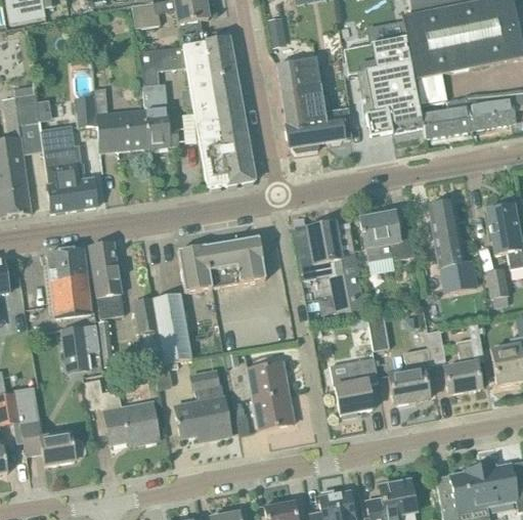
[(139,4),(131,5),(135,29),(161,25),(159,12),(177,9),(182,36),(203,32),(200,18),(210,17),(206,0),(165,0),(154,2),(139,4)]
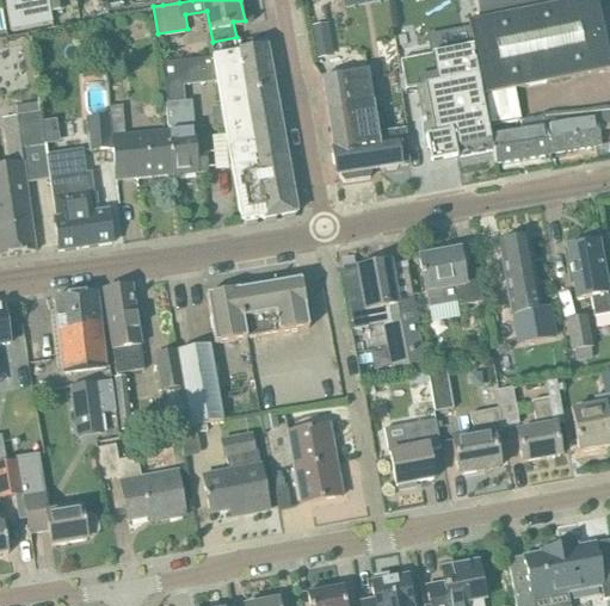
[(558,0),(470,18),(475,43),(485,90),(516,84),(609,65),(609,59),(597,0),(558,0)]
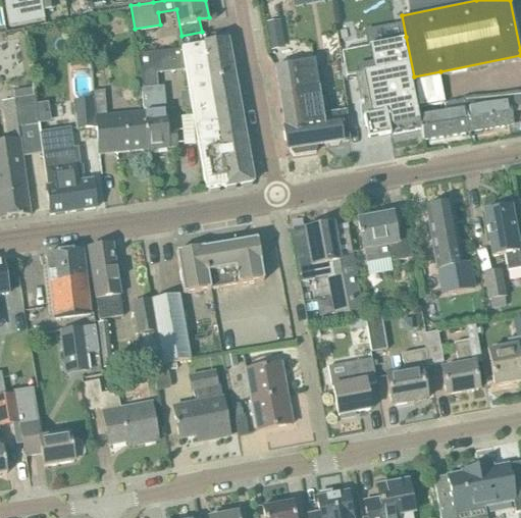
[(407,0),(410,11),(466,0),(407,0)]
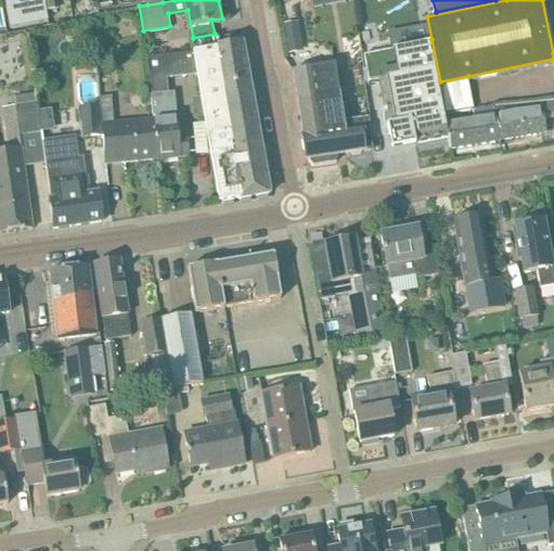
[(288,50),(303,48),(298,17),(284,20),(288,50)]
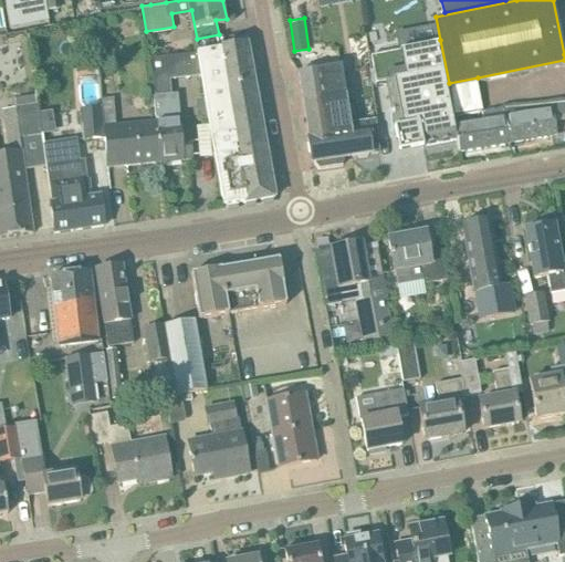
[(219,34),(197,39),(198,48),(202,73),(203,73),(206,90),(209,107),(212,124),(213,133),(217,154),(226,203),(244,199),(275,193),(272,173),(249,41),(248,40),(225,44),(222,33),(219,34)]
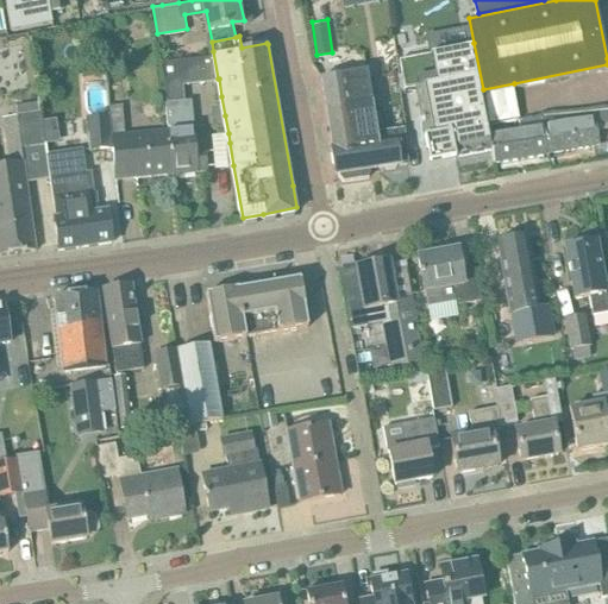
[(431,51),(400,57),(406,86),(417,83),(426,133),(425,133),(430,159),(456,155),(456,152),(491,146),(488,131),(471,43),(431,51)]
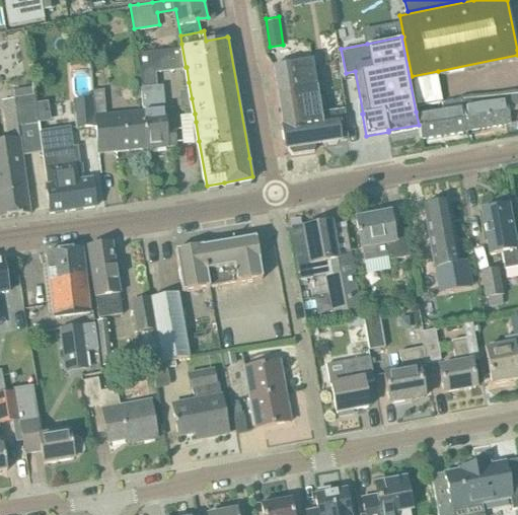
[(181,44),(137,50),(138,52),(141,85),(143,108),(147,144),(169,142),(176,142),(175,123),(167,124),(166,106),(163,83),(158,83),(156,70),(162,69),(186,67),(181,44)]
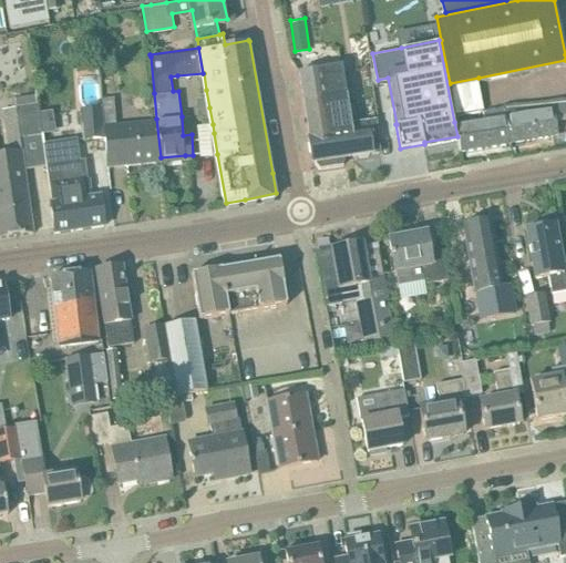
[(347,89),(342,62),(301,69),(311,132),(309,132),(314,159),(316,159),(320,164),(345,161),(346,154),(376,149),(372,129),(379,128),(377,115),(352,120),(347,89)]
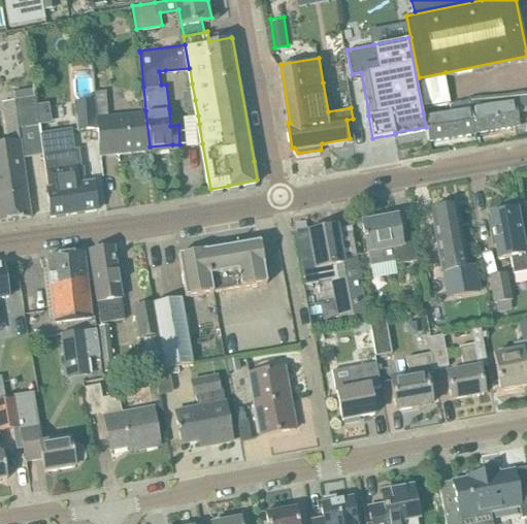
[(43,153),(40,132),(34,82),(23,84),(24,91),(14,92),(14,89),(0,91),(0,93),(4,126),(0,126),(0,217),(31,213),(24,155),(43,153)]
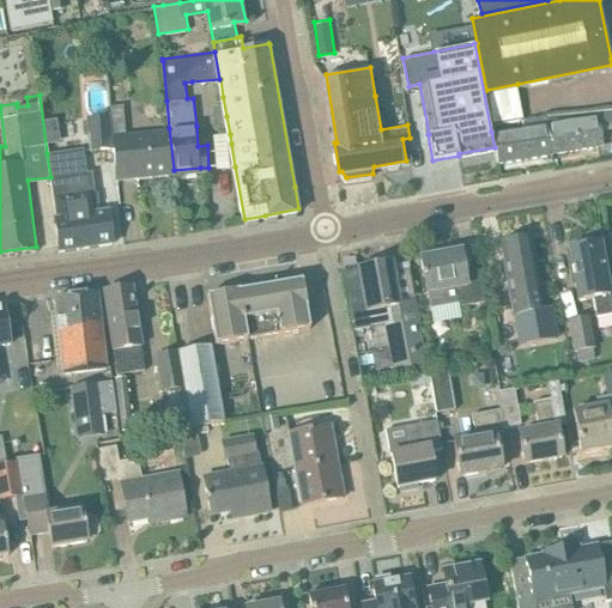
[(122,102),(110,103),(110,113),(111,113),(114,134),(114,143),(115,143),(117,169),(117,176),(137,174),(174,170),(169,128),(126,133),(122,102)]
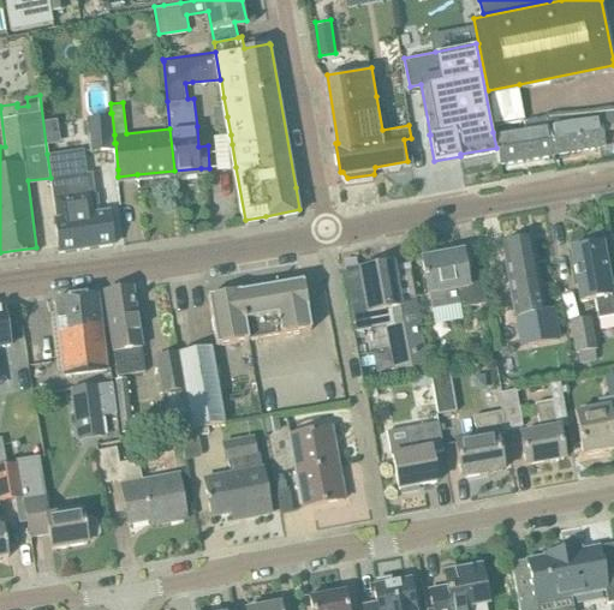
[(525,126),(493,132),(496,148),(499,160),(555,150),(550,123),(548,112),(524,117),(525,126)]
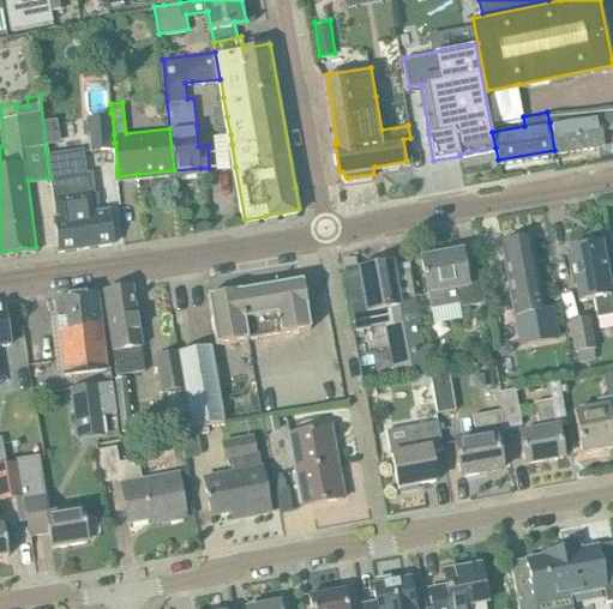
[(110,113),(88,115),(90,145),(114,143),(114,134),(112,113),(110,113)]
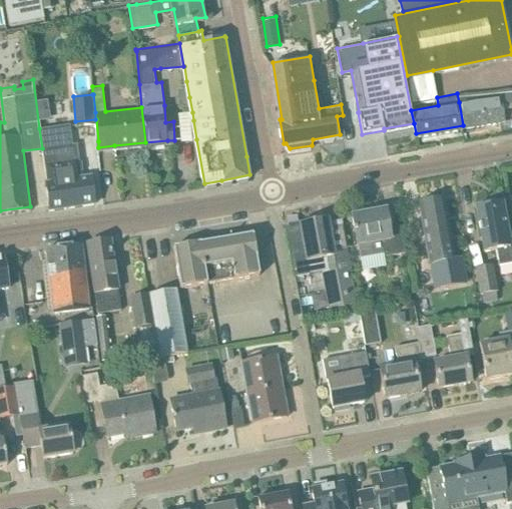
[(459,102),(463,125),(506,118),(502,95),(459,102)]
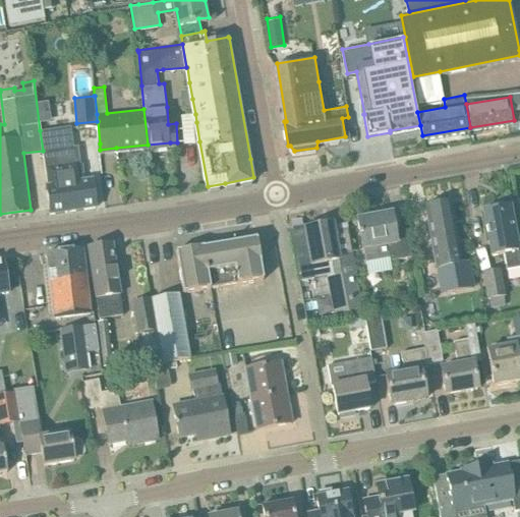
[(80,178),(80,173),(76,146),(72,146),(70,126),(40,130),(43,151),(44,151),(52,209),(96,203),(93,177),(80,178)]
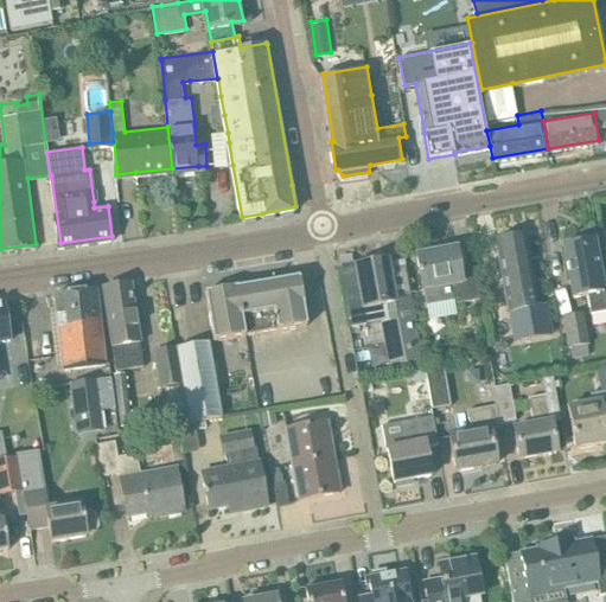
[(547,300),(538,301),(527,232),(498,237),(516,339),(553,332),(547,300)]
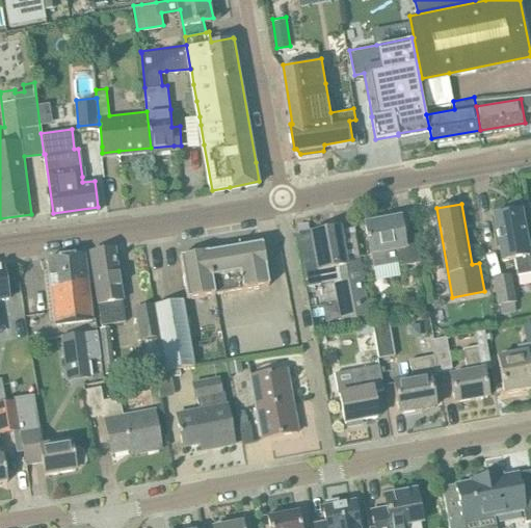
[(515,256),(516,257),(519,272),(530,270),(530,265),(528,255),(530,255),(530,249),(522,207),(495,212),(504,258),(515,256)]
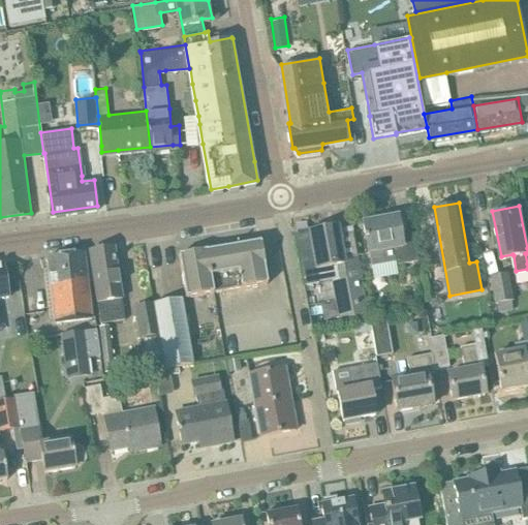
[(384,247),(393,246),(396,261),(418,257),(413,232),(401,234),(398,213),(363,219),(369,250),(370,250),(371,255),(375,258),(383,257),(385,252),(384,247)]
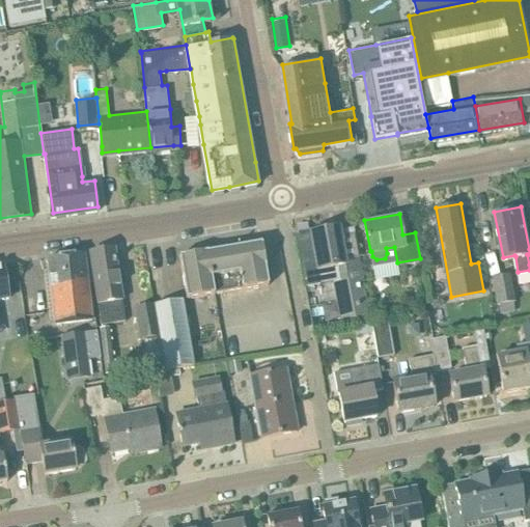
[(301,232),(296,232),(305,283),(334,278),(341,316),(371,311),(357,229),(342,231),(341,224),(336,225),(335,222),(300,228),(301,232)]
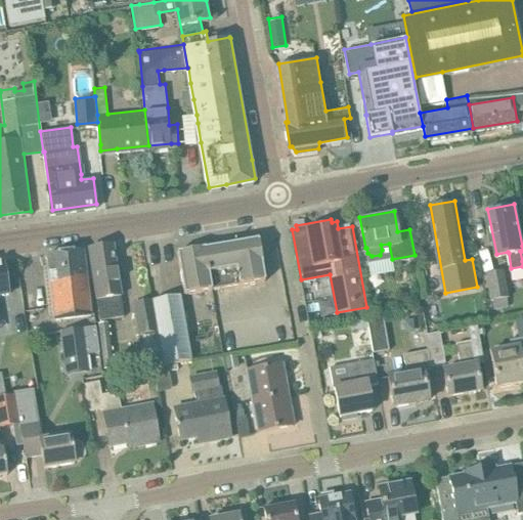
[(242,240),(241,234),(225,237),(226,243),(220,244),(226,285),(267,278),(261,236),(242,240)]
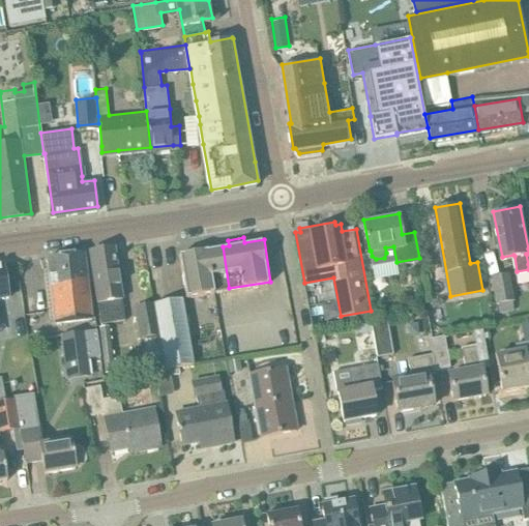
[(115,245),(92,249),(104,322),(126,318),(115,245)]
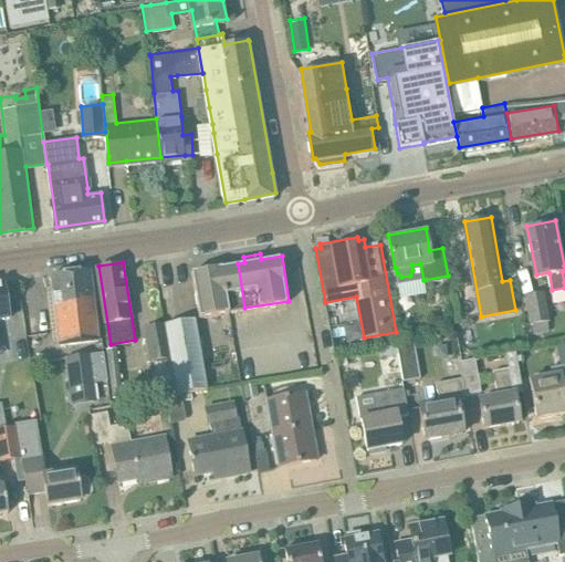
[(244,308),(238,263),(194,270),(200,315),(244,308)]
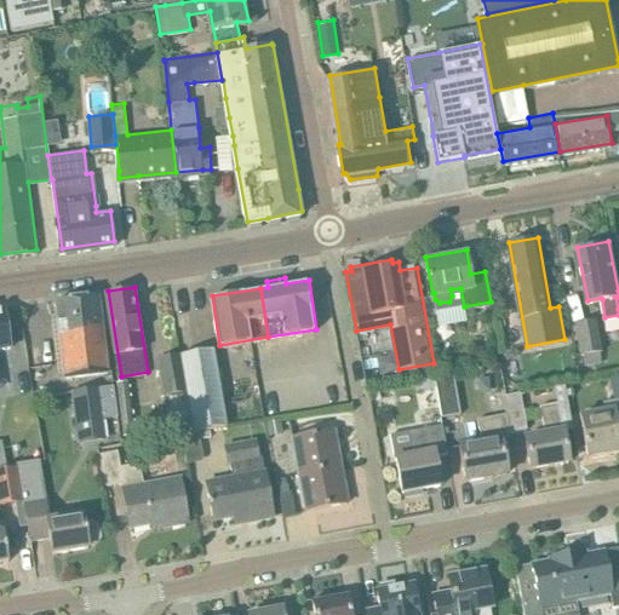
[(99,292),(58,297),(69,373),(110,367),(99,292)]
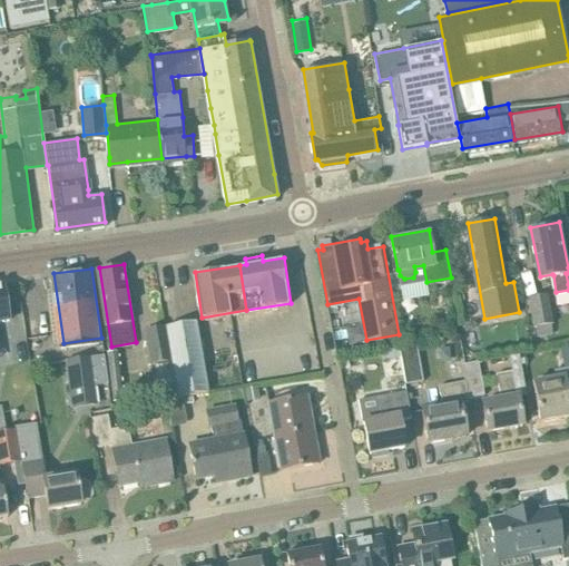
[(0,319),(10,318),(3,282),(0,282),(0,319)]
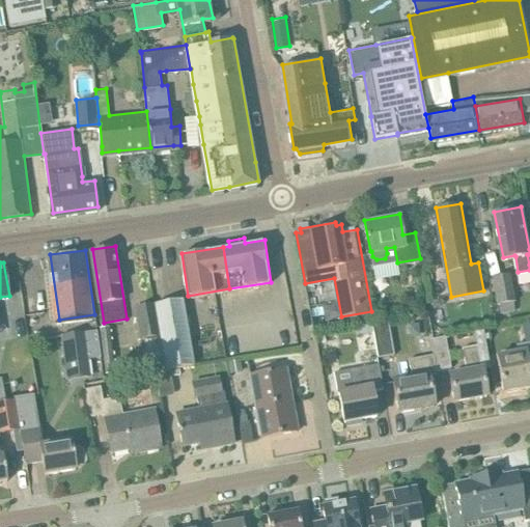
[(510,272),(492,275),(497,302),(499,302),(501,311),(515,308),(513,300),(515,300),(510,272)]
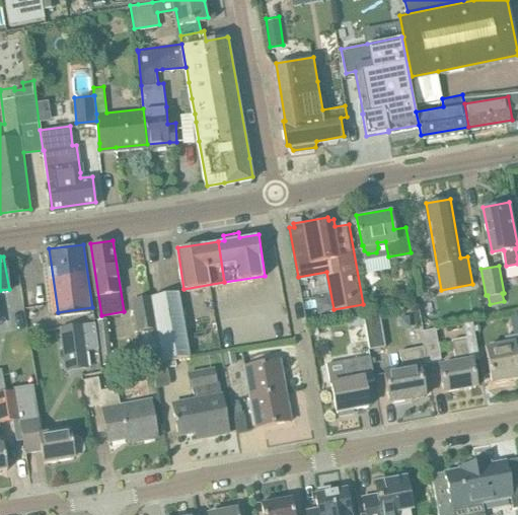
[(158,326),(164,358),(192,353),(180,289),(153,294),(158,326)]
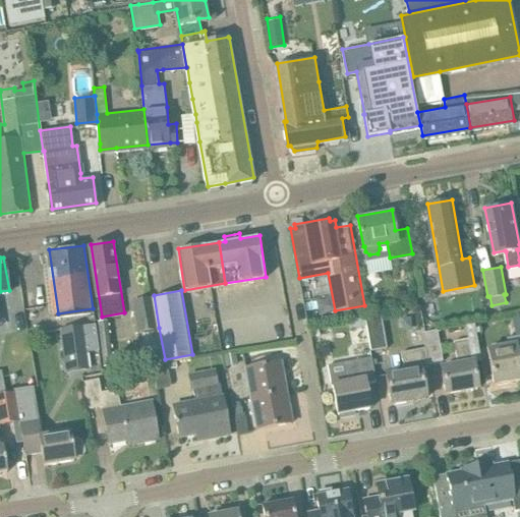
[(152,296),(132,299),(137,330),(157,326),(152,296)]
